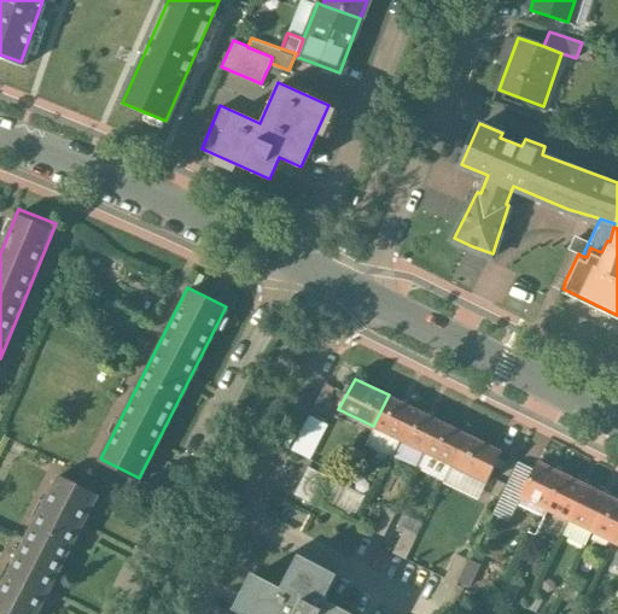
[(414,407),(389,395),(373,426),(398,438),(414,407)]
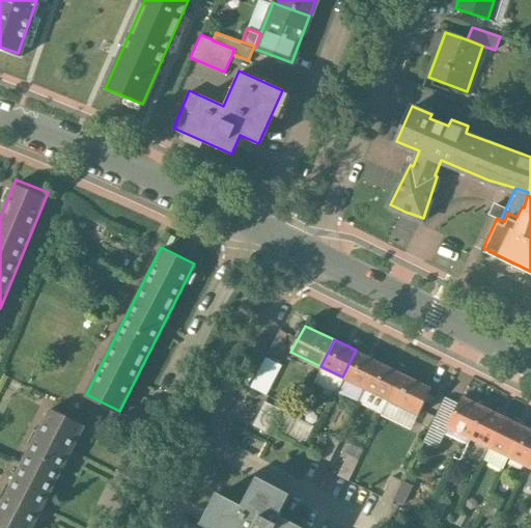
[(379,361),(356,350),(342,377),(366,388),(379,361)]
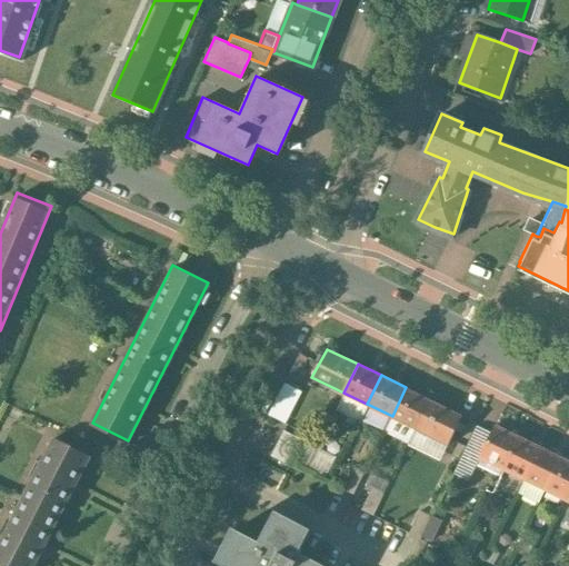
[(271,413),(291,420),(305,387),(285,379),(271,413)]
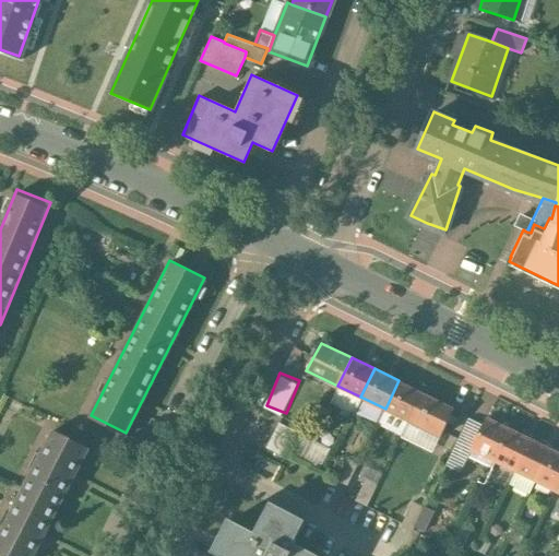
[(423,391),(399,380),(385,409),(408,420),(423,391)]
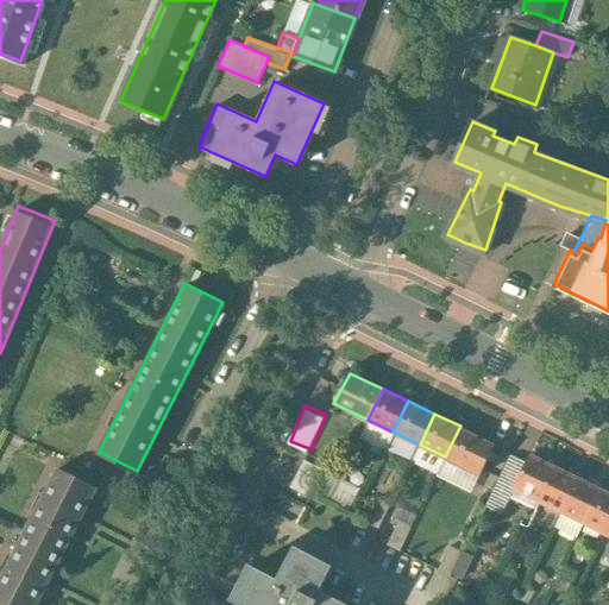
[(496,443),(460,426),(445,457),(481,474),(496,443)]
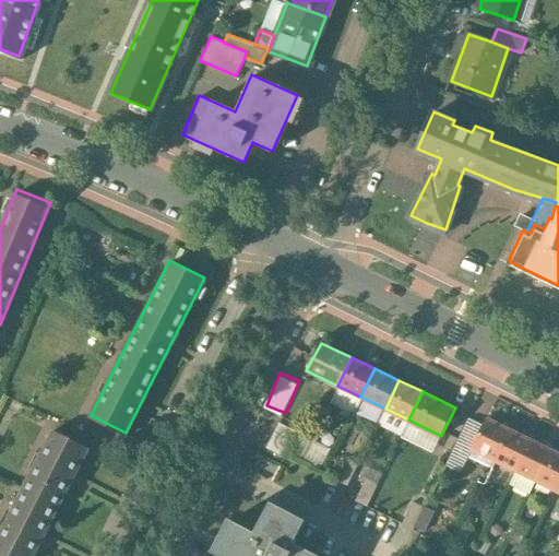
[(489,417),(473,449),(495,460),(511,428),(489,417)]
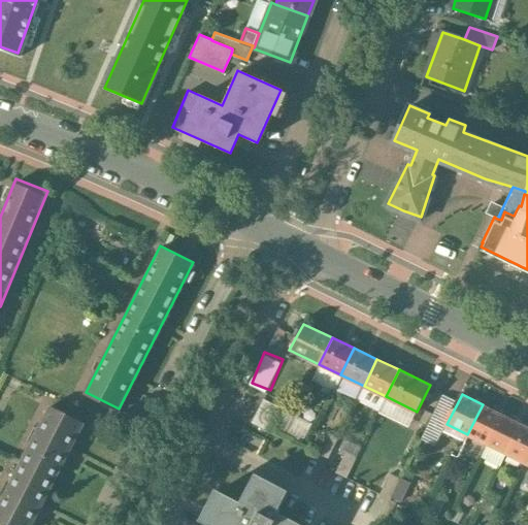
[(283,408),(262,398),(252,421),(272,431),(283,408)]
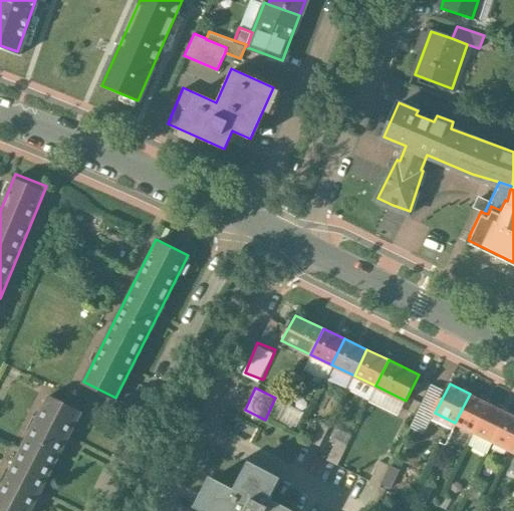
[(49,394),(0,487),(0,508),(5,510),(28,510),(81,411),(49,394)]
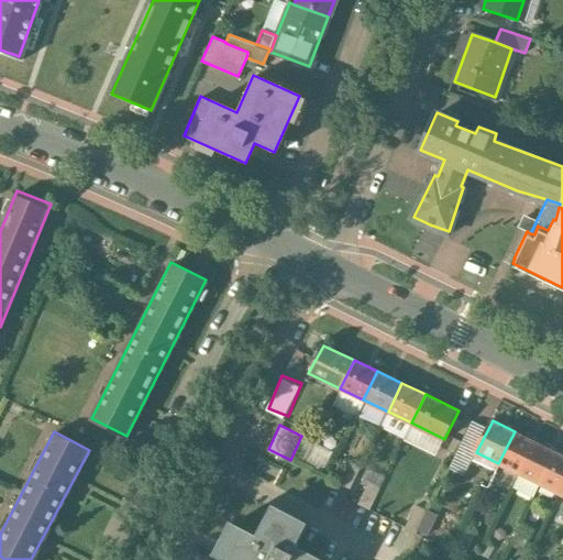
[(534,441),(515,431),(498,463),(518,473),(534,441)]
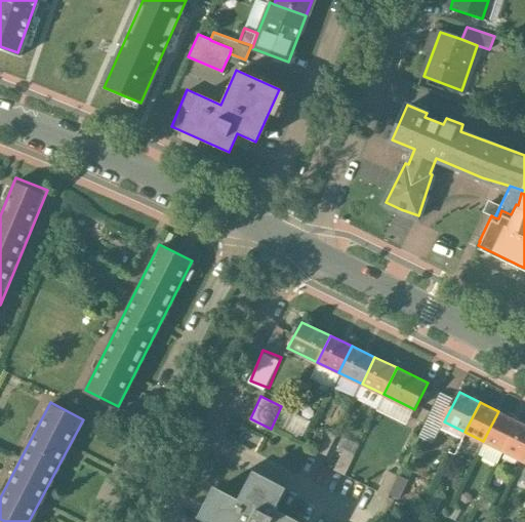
[(306,428),(308,412),(284,411),(283,426),(306,428)]
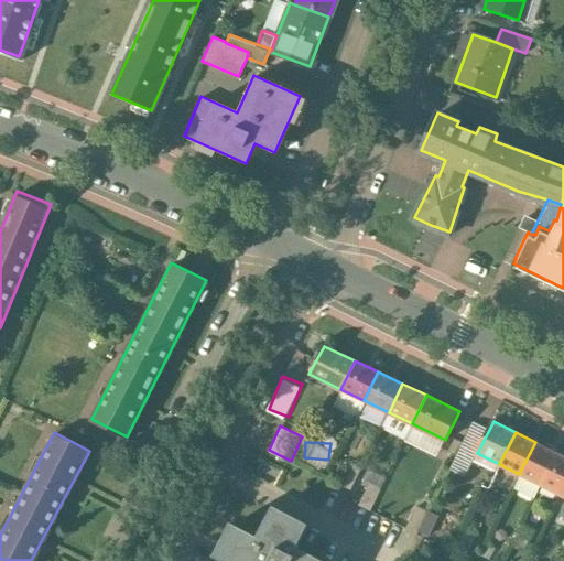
[(555,452),(535,442),(519,474),(540,484),(555,452)]
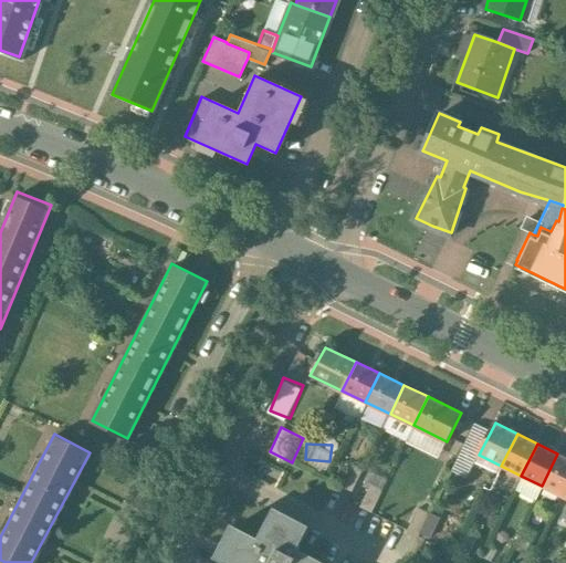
[(565,485),(565,457),(557,454),(542,486),(562,496),(565,485)]
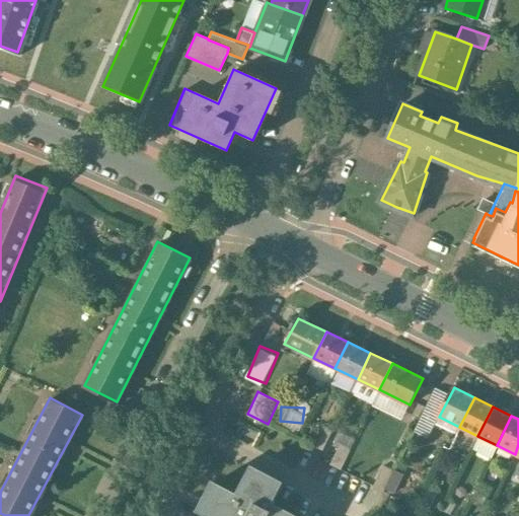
[(322,424),(311,446),(323,451),(334,430),(322,424)]
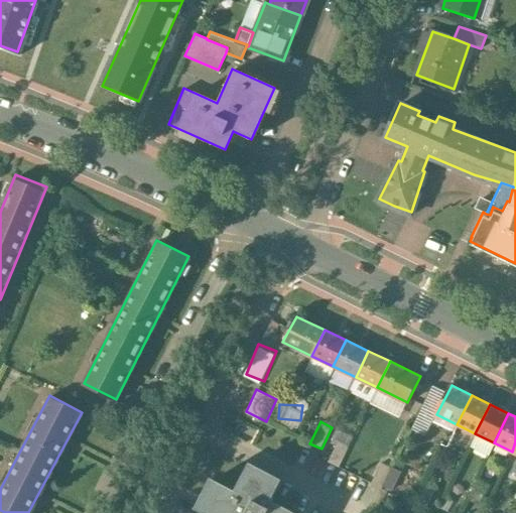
[(340,438),(329,461),(339,466),(350,443),(340,438)]
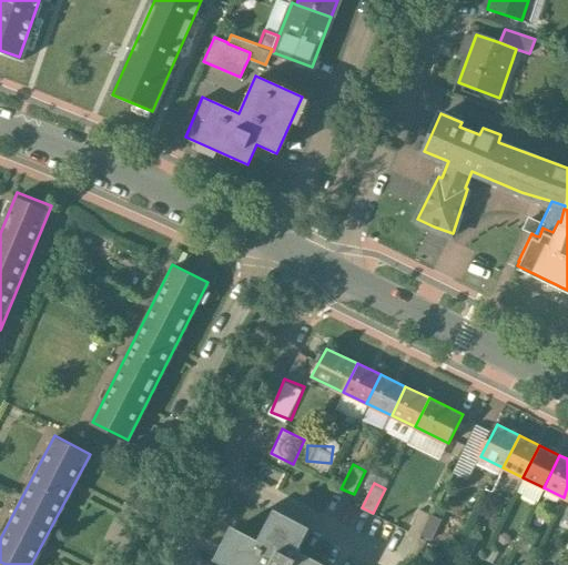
[(430,512),(419,506),(408,531),(419,536),(430,512)]
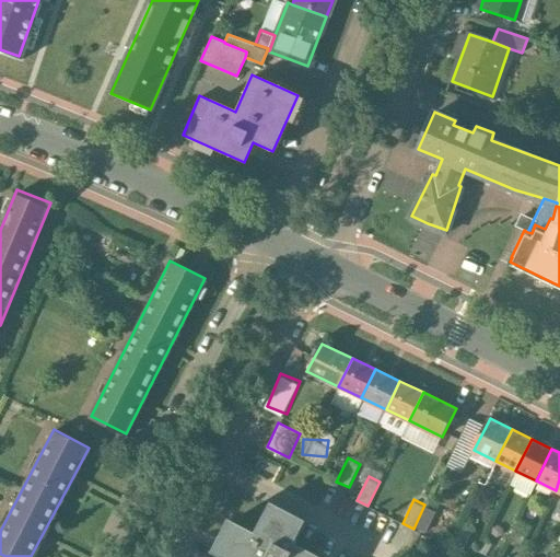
[(275,507),(268,521),(261,518),(254,533),(228,520),(220,535),(225,538),(219,554),(212,550),(211,553),(220,556),(322,556),(293,542),(304,520),(270,502),(269,505),(275,507)]
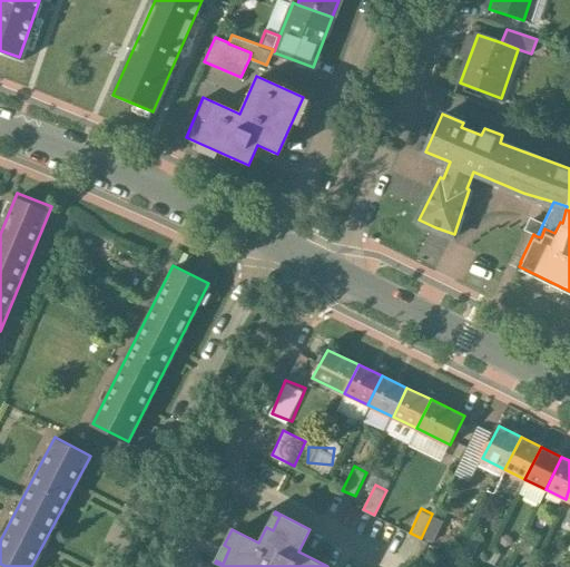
[(539,534),(527,528),(516,550),(528,556),(539,534)]
